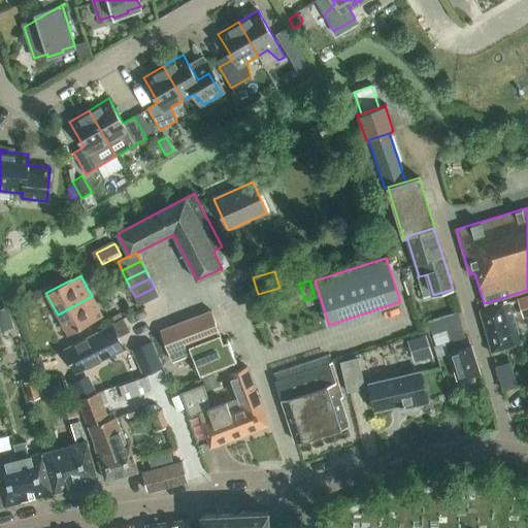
[(272,292),(278,309),(303,300),(299,284),(272,292)]
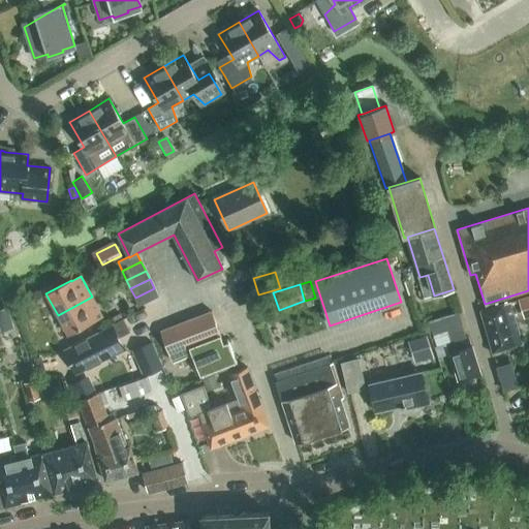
[(154,288),(135,298),(139,307),(158,298),(154,288)]
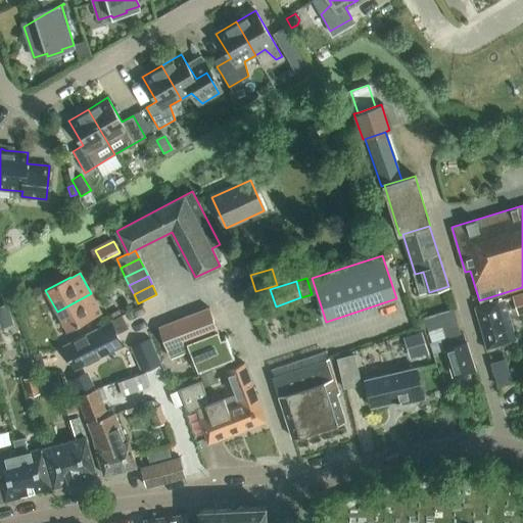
[(516,313),(522,311),(522,292),(512,296),(516,313)]
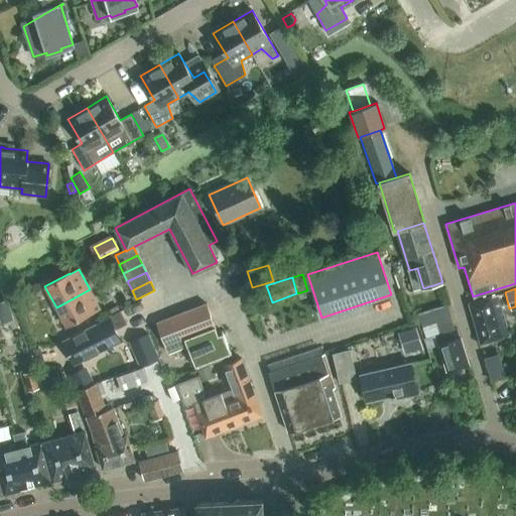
[(90,289),(56,307),(67,327),(100,308),(90,289)]
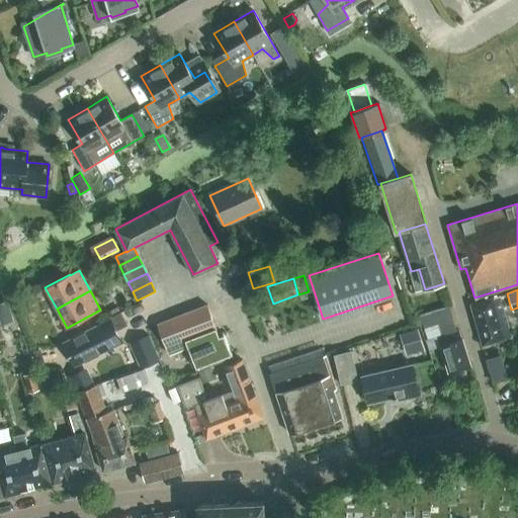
[(470,304),(482,344),(511,336),(499,295),(470,304)]
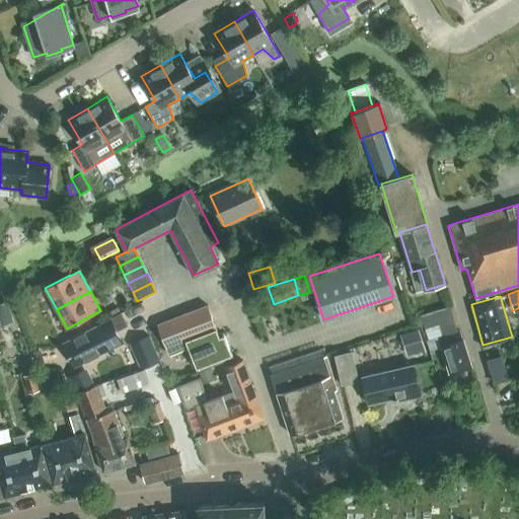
[(14,322),(7,301),(0,303),(0,323),(1,326),(14,322)]
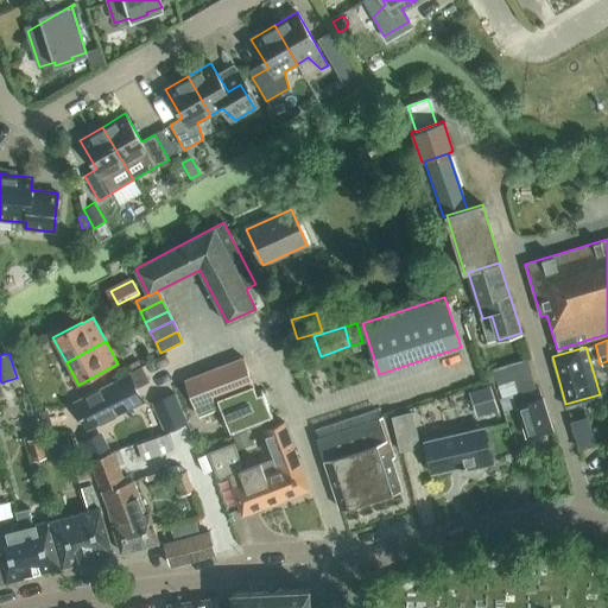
[(220,407),(230,434),(273,418),(261,390),(241,398),(239,392),(254,386),(242,356),(184,380),(197,416),(220,407)]
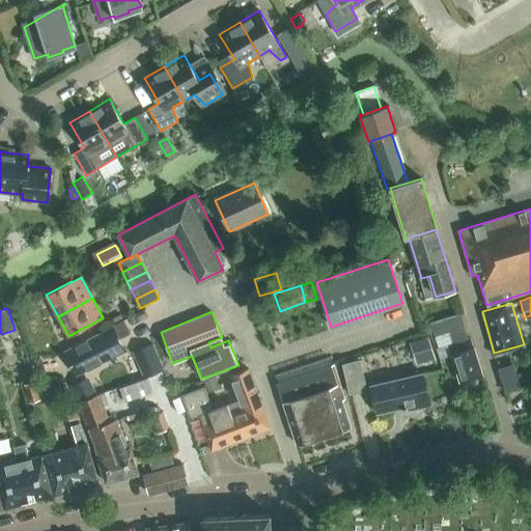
[(63,351),(75,375),(112,357),(106,345),(131,333),(123,320),(100,332),(63,351)]
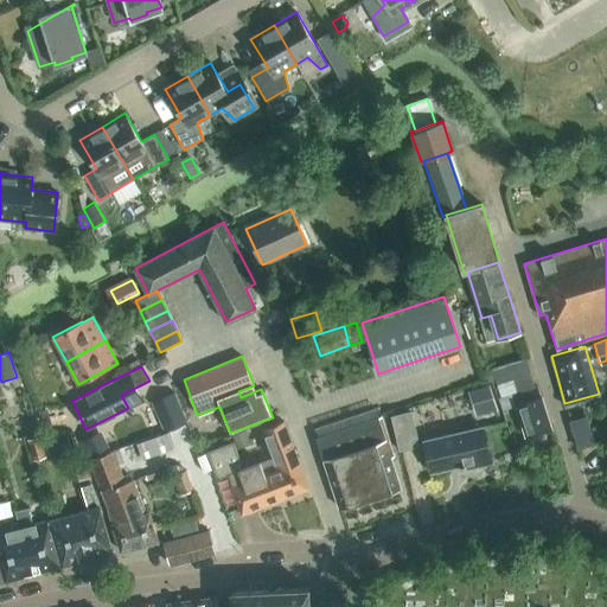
[(490,384),(472,390),(480,415),(497,409),(490,384)]
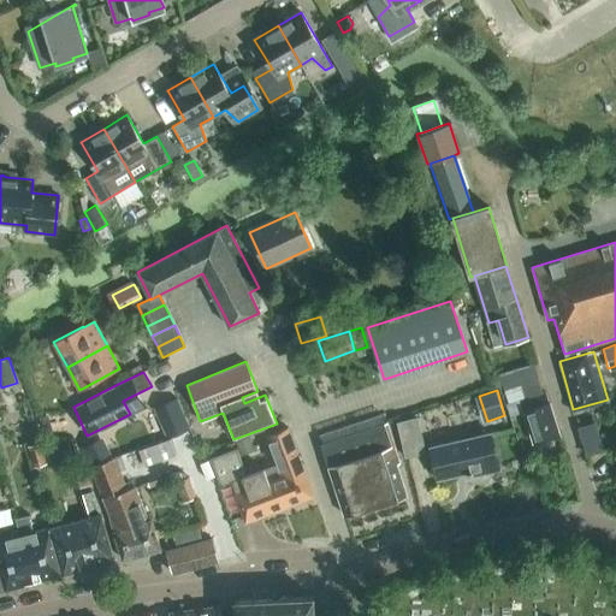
[(520,401),(521,402),(507,406),(517,440),(531,436),(533,443),(560,434),(550,404),(548,404),(544,394),(520,401)]
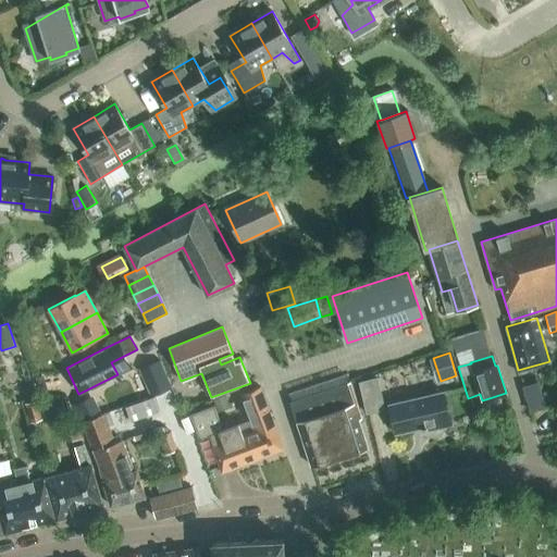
[(140,368),(153,395),(171,387),(159,359),(140,368)]
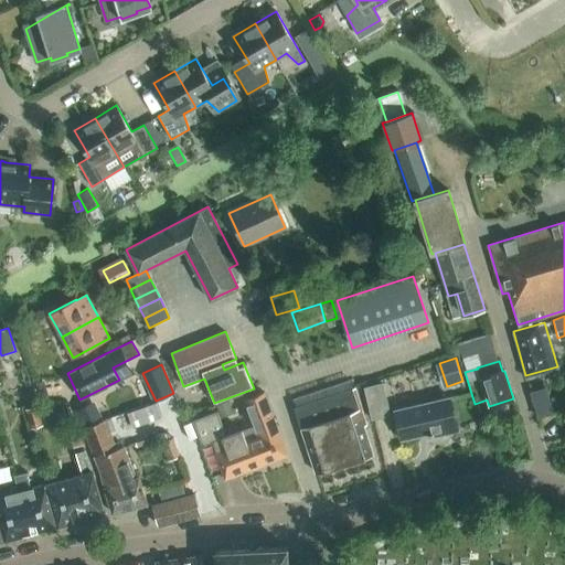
[(295,407),(316,473),(373,455),(363,426),(365,425),(354,388),(352,380),(292,400),(296,407),(295,407)]
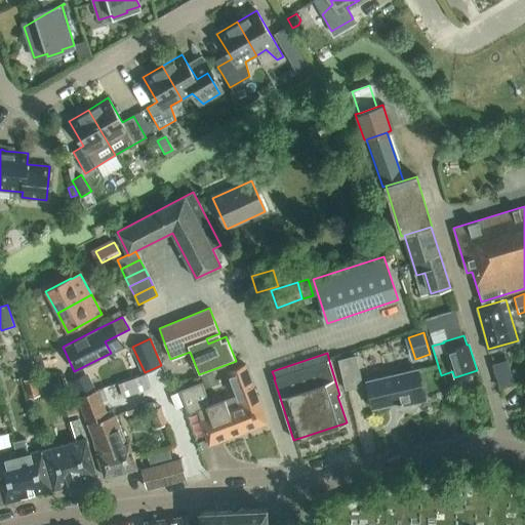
[(337,361),(345,391),(361,387),(355,356),(337,361)]
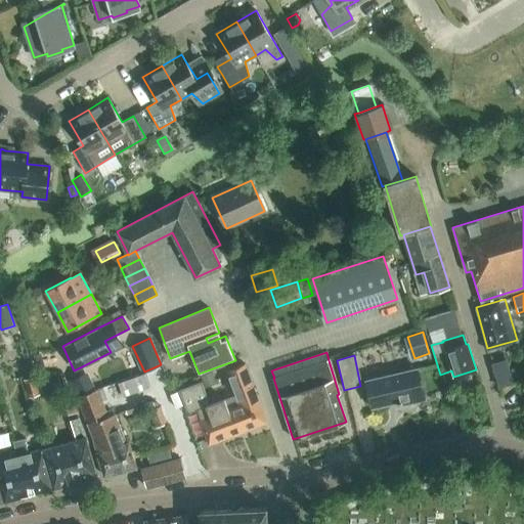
[(498,387),(513,383),(506,358),(491,362),(498,387)]
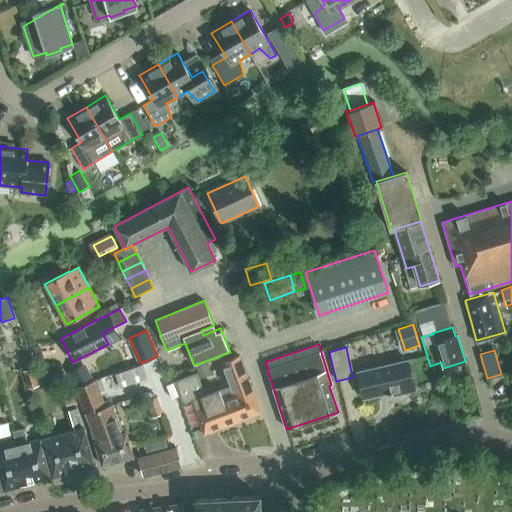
[(239,355),(238,356),(223,361),(231,385),(205,395),(209,405),(228,397),(237,421),(260,412),(239,355)]
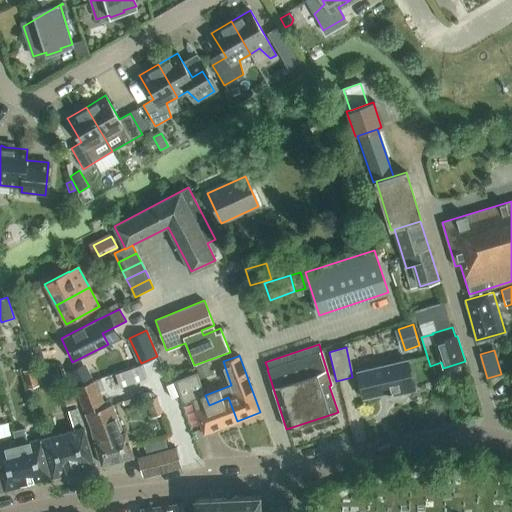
[(400,393),(414,390),(407,359),(357,371),(363,398),(399,389),(400,393)]
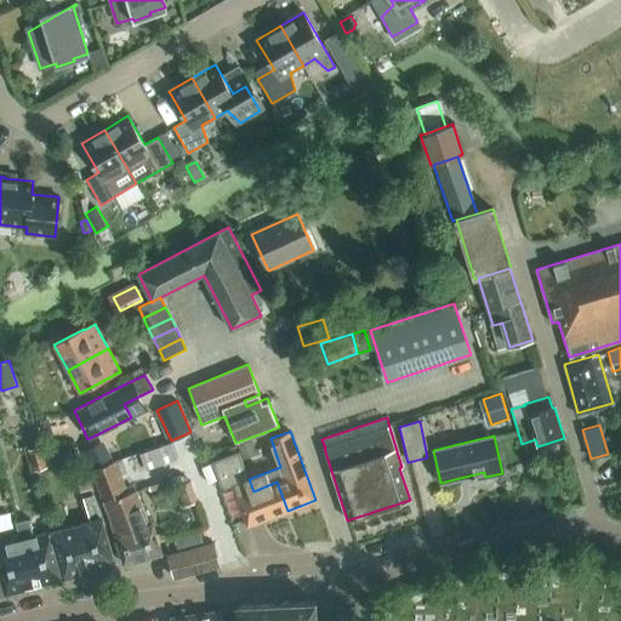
[(113,457),(103,440),(83,451),(91,468),(113,457)]
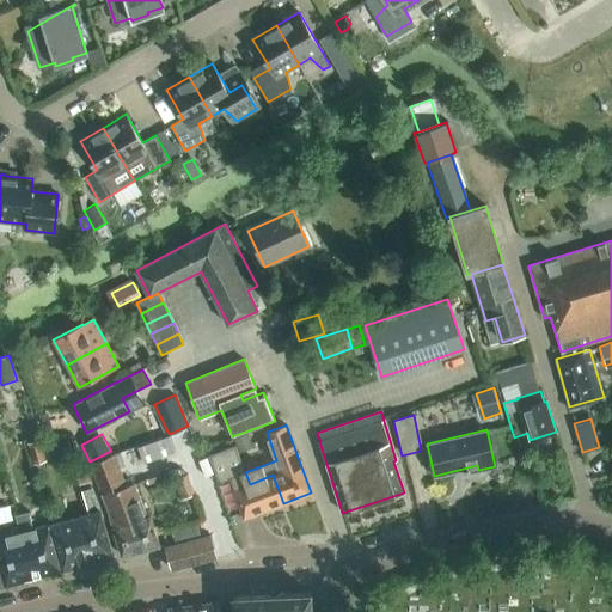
[(248,434),(234,439),(240,454),(254,448),(248,434)]
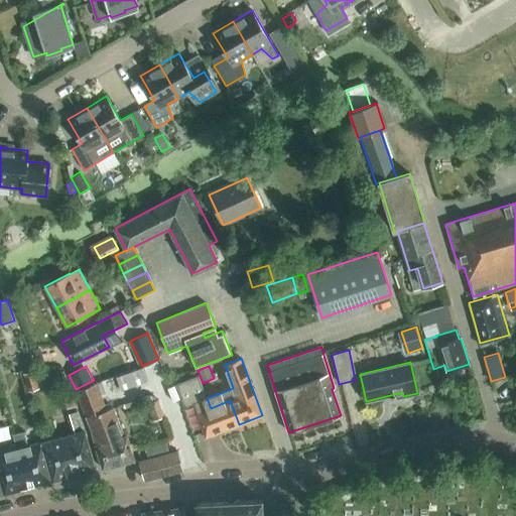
[(143,367),(116,377),(121,391),(148,381),(143,367)]
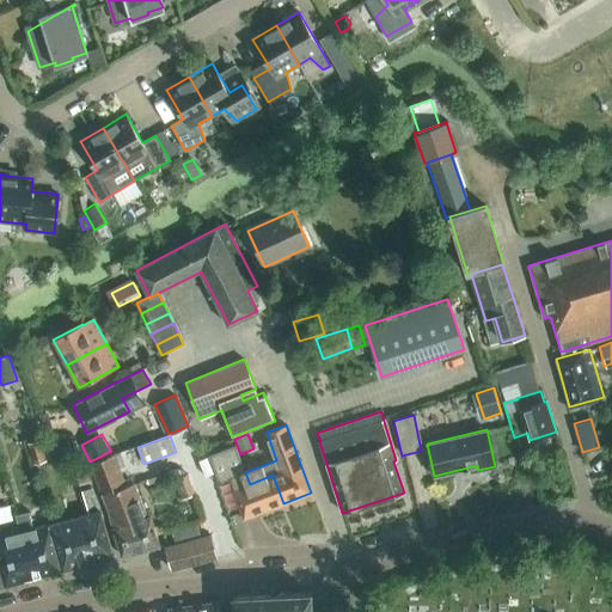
[(48,461),(41,439),(26,444),(34,465),(48,461)]
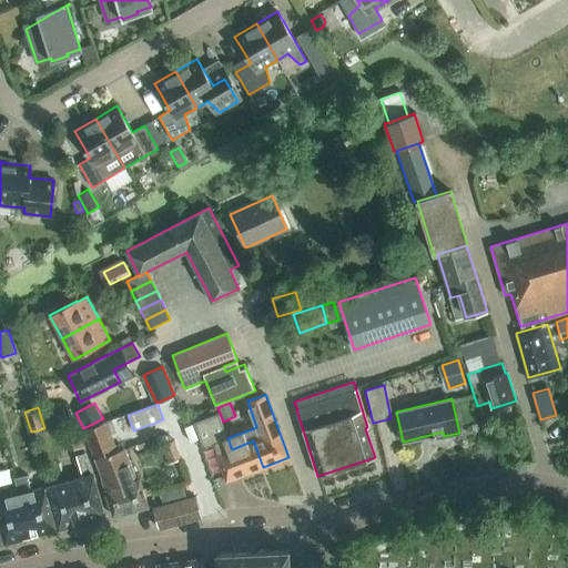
[(226,480),(263,467),(253,440),(232,449),(227,438),(226,438),(217,414),(193,423),(203,448),(213,445),(226,480)]
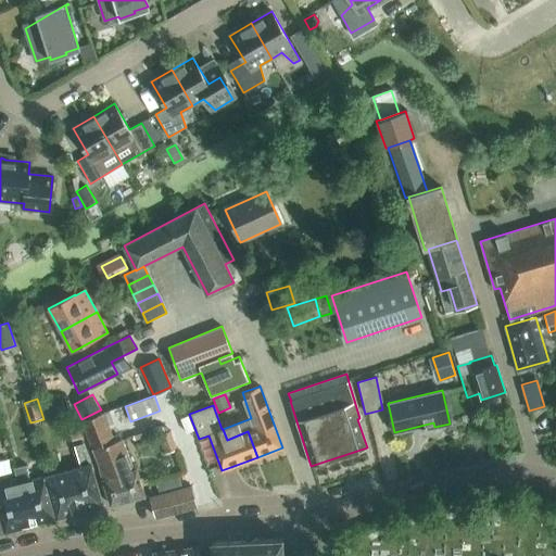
[(92,450),(114,442),(103,413),(81,420),(92,450)]
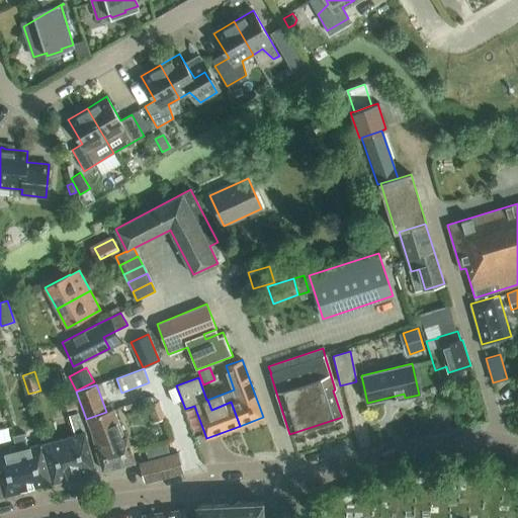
[(159,401),(148,404),(154,423),(165,419),(166,419),(160,400),(159,401)]
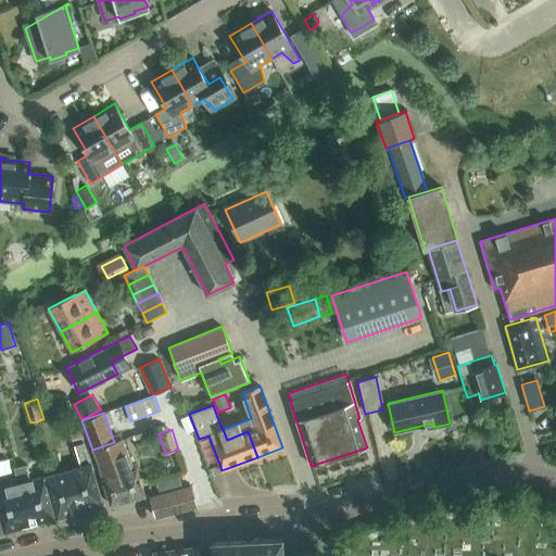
[(102,480),(110,504),(111,505),(144,496),(136,469),(131,470),(121,440),(114,442),(92,450),(99,464),(102,480)]
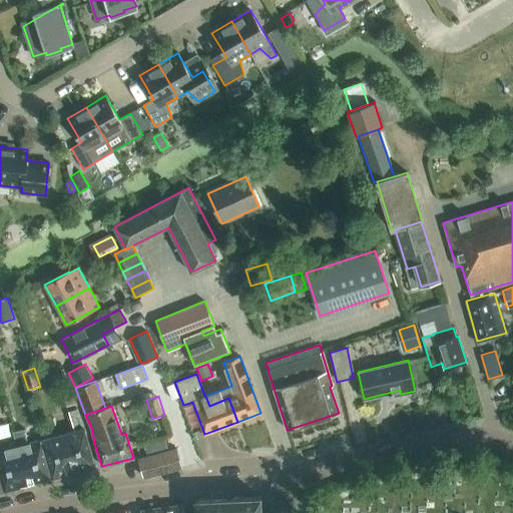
[(76,410),(70,412),(75,430),(42,438),(53,478),(95,467),(84,428),(83,428),(76,410)]
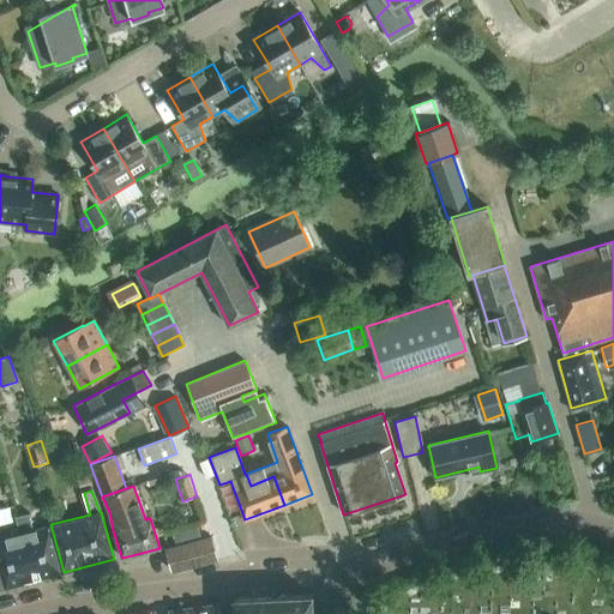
[(50,524),(34,530),(28,513),(16,517),(16,519),(34,581),(64,572),(50,524)]
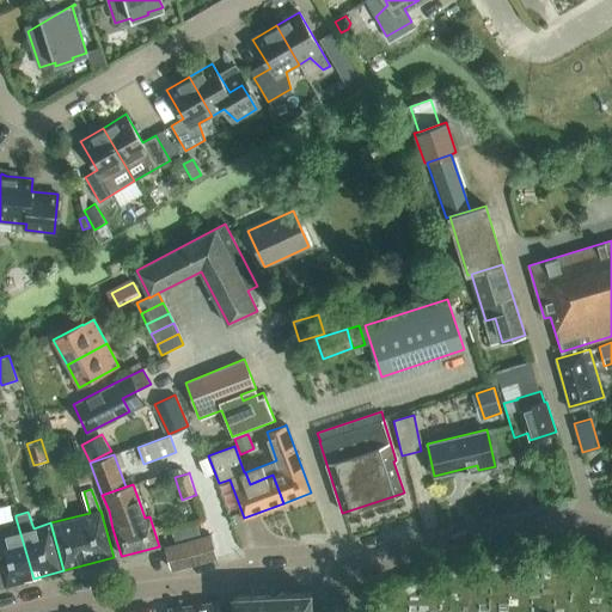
[(34,579),(16,518),(0,522),(0,562),(0,563),(5,586),(34,579)]
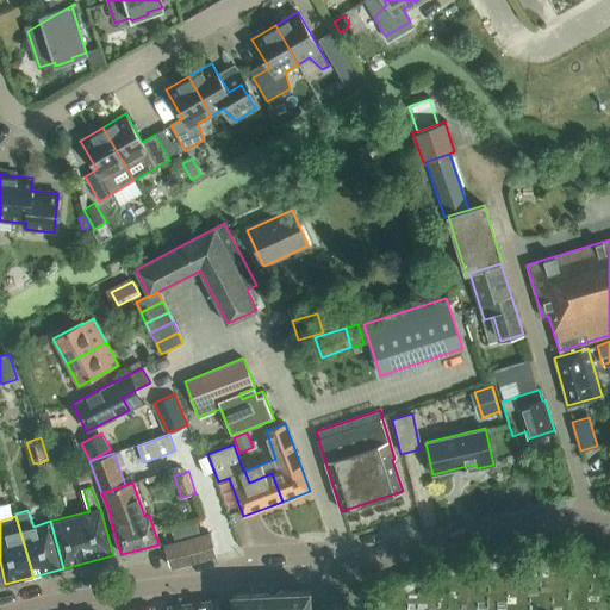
[(170,531),(174,543),(199,536),(195,524),(170,531)]
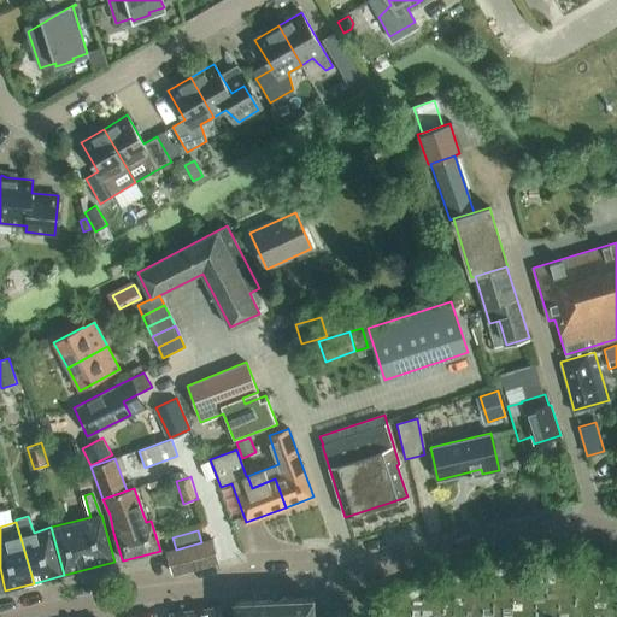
[(212,539),(201,542),(176,550),(166,552),(172,574),(217,562),(212,539)]
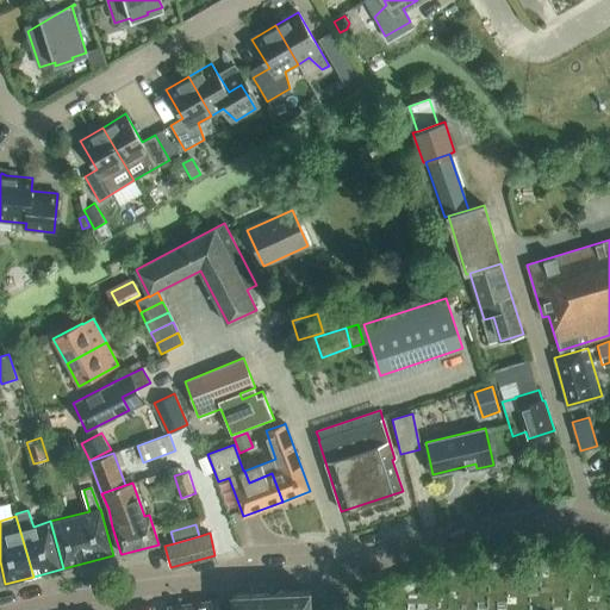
[(310,609),(310,591),(265,593),(232,595),(232,609),(310,609)]
